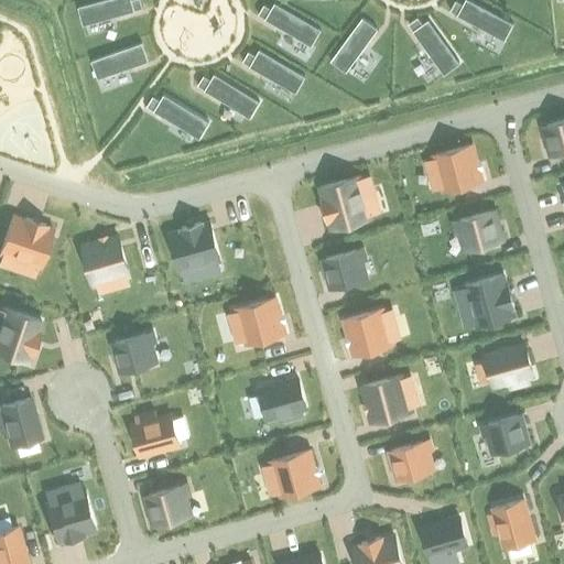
[(99,0),(77,7),(82,24),(133,10),(141,8),(139,0),(99,0)]
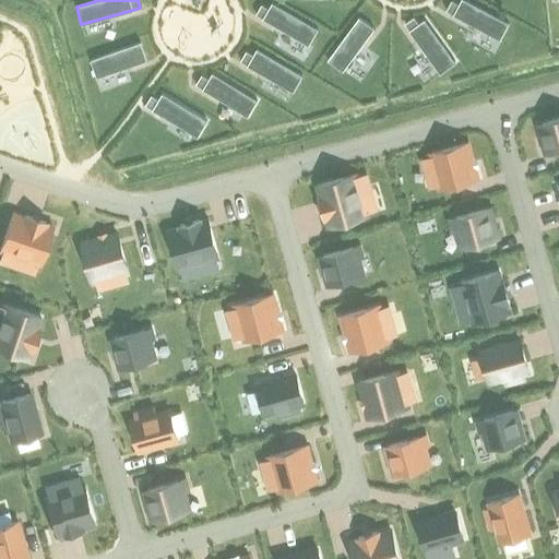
[(450,0),(445,10),(453,14),(499,39),(508,23),(464,0),(460,0),(458,4),(450,0)]
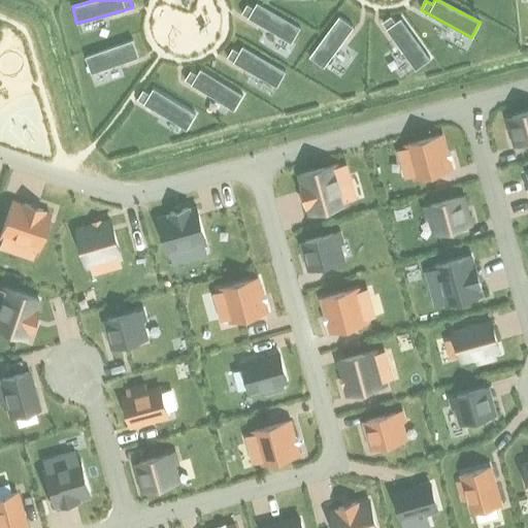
[(245,4),(240,12),(248,17),(291,42),(299,27),(257,2),(253,8),(245,4)]
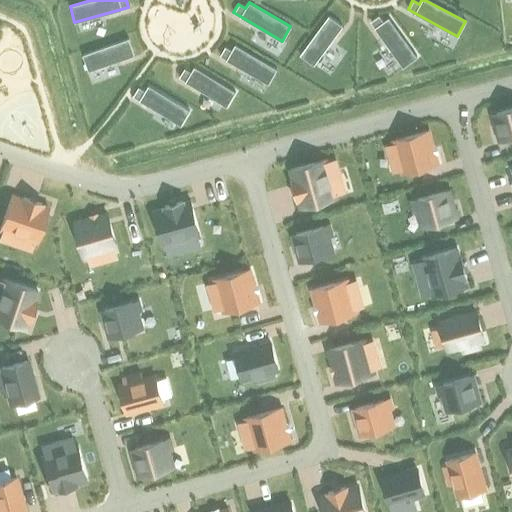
[(328,15),(300,54),(313,64),(342,25),(328,15)]
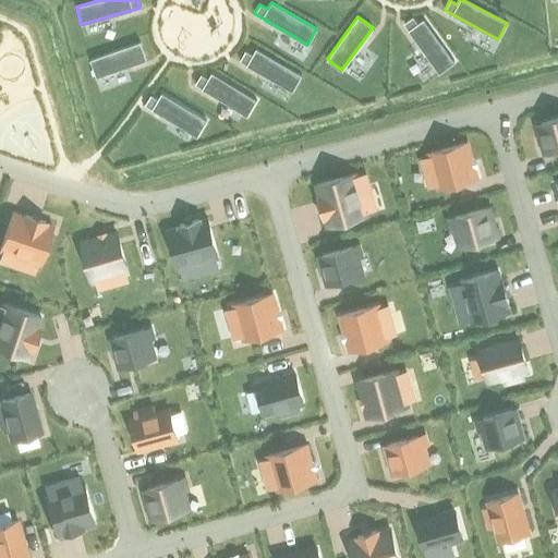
[(411,17),(402,24),(439,73),(453,62),(423,20),(416,24),(411,17)]
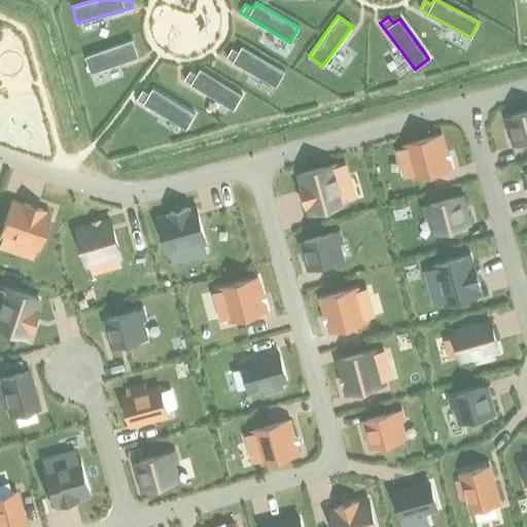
[(132,39),(85,56),(91,72),(138,56),(132,39)]
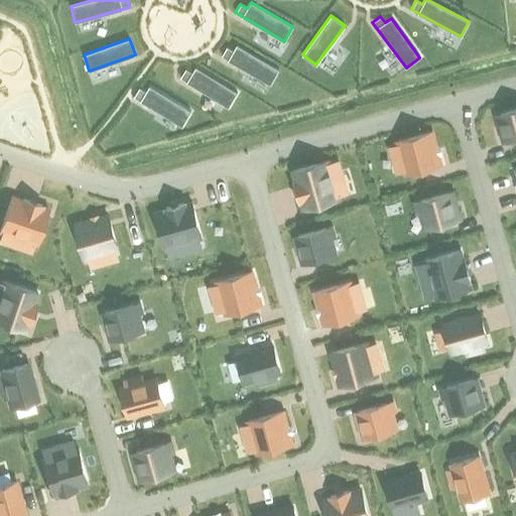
[(227,47),(222,55),(229,60),(270,85),(278,70),(237,45),(234,51),(227,47)]
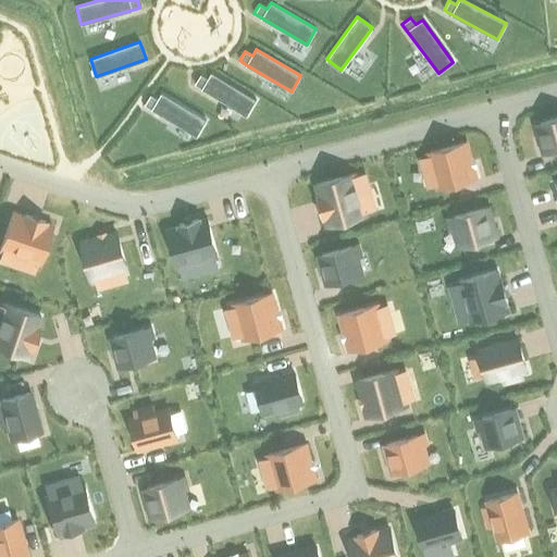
[(200,74),(194,84),(201,88),(246,115),(256,100),(211,73),(208,78),(200,74)]
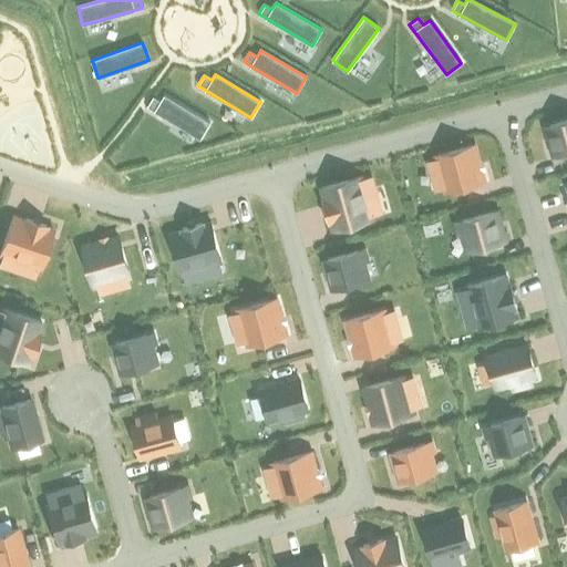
[(153,96),(147,106),(154,111),(199,138),(209,123),(164,95),(161,101),(153,96)]
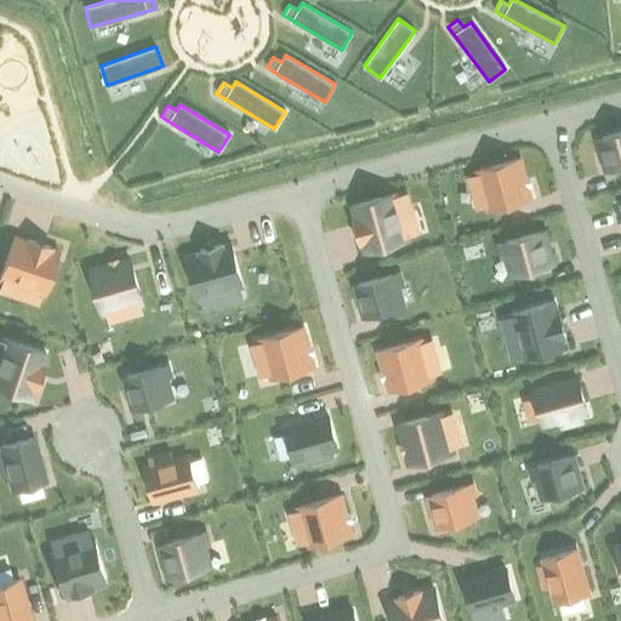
[(620,126),(600,132),(609,169),(620,165),(620,126)]
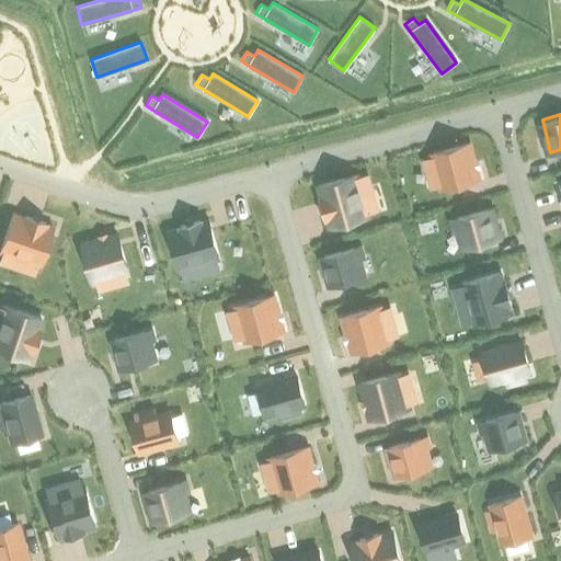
[(432,155),(422,157),(425,167),(434,164),(441,187),(478,178),(469,141),(431,151),(432,155)]
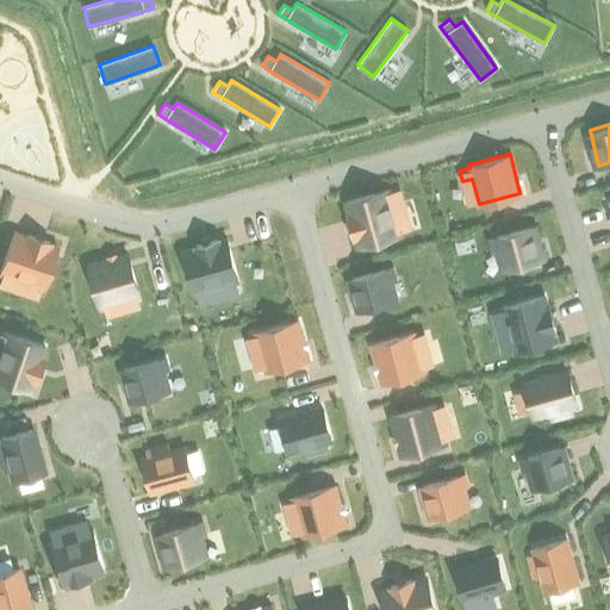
[(348,210),(346,210),(353,237),(355,236),(358,244),(399,234),(391,201),(403,199),(399,188),(387,191),(346,201),(348,210)]
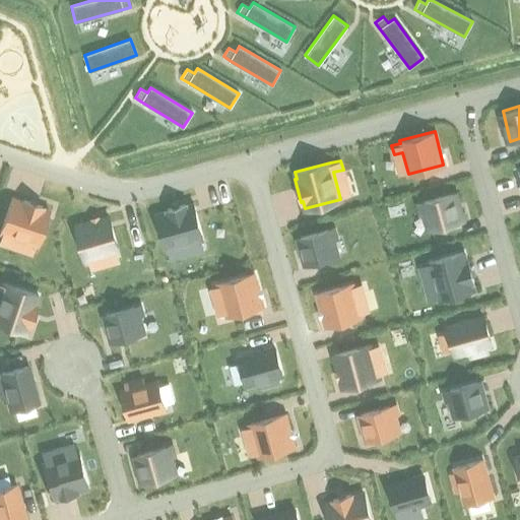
[(426,199),(419,200),(423,211),(429,210),(433,226),(461,219),(454,191),(426,199)]
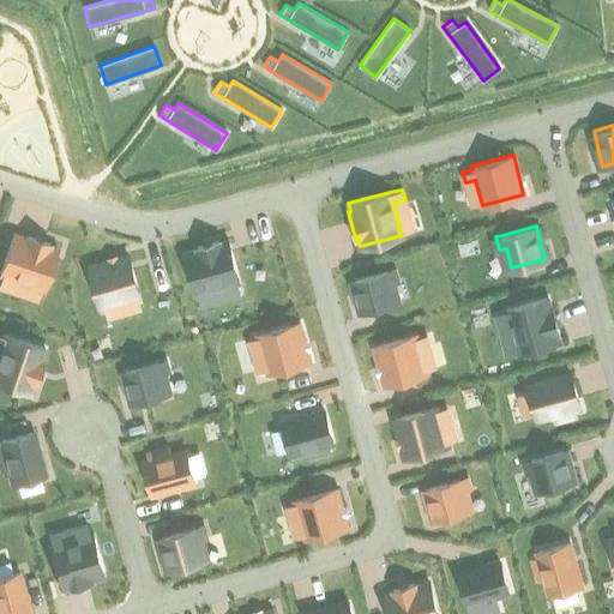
[(11,233),(0,266),(0,287),(10,290),(12,282),(41,292),(55,248),(48,245),(48,242),(24,234),(23,236),(11,233)]
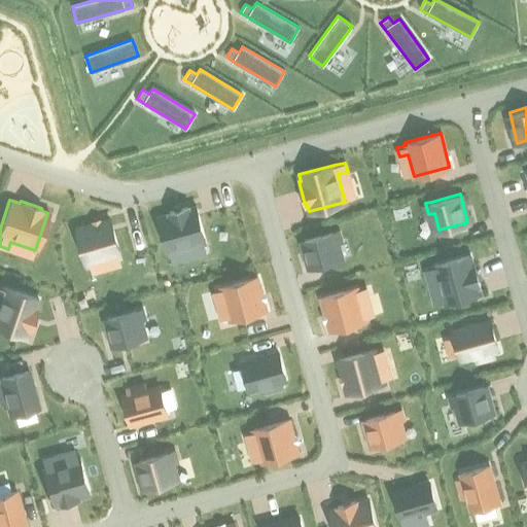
[(166,213),(157,215),(167,253),(170,252),(172,260),(183,257),(181,249),(206,243),(196,205),(189,207),(189,204),(165,210),(166,213)]
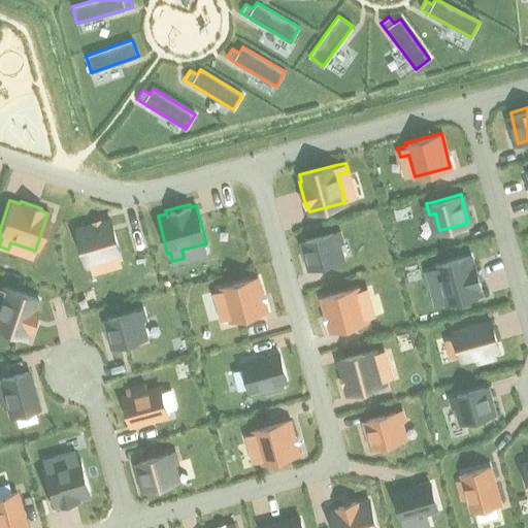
[(111,216),(75,225),(85,260),(89,259),(92,270),(102,267),(99,256),(121,251),(111,216)]
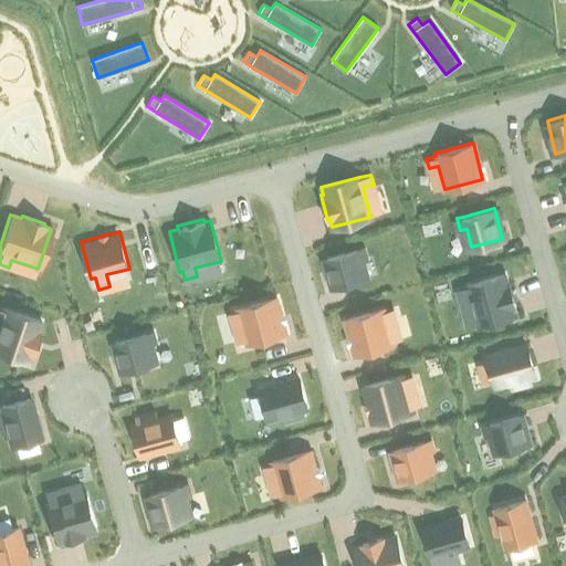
[(356,248),(326,255),(334,286),(365,279),(359,260),(364,259),(362,247),(356,248)]
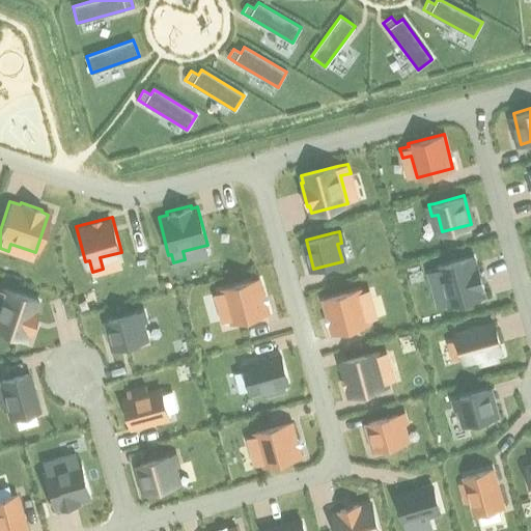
[(439,269),(428,272),(430,282),(441,279),(448,305),(483,296),(482,288),(484,287),(478,264),(476,266),(474,258),(438,268),(439,269)]
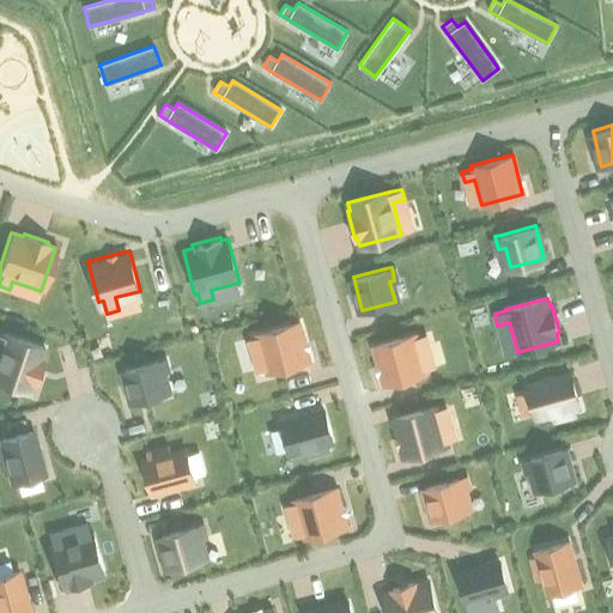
[(258,334),(247,338),(249,347),(260,345),(267,371),(309,359),(298,320),(256,331),(258,334)]
